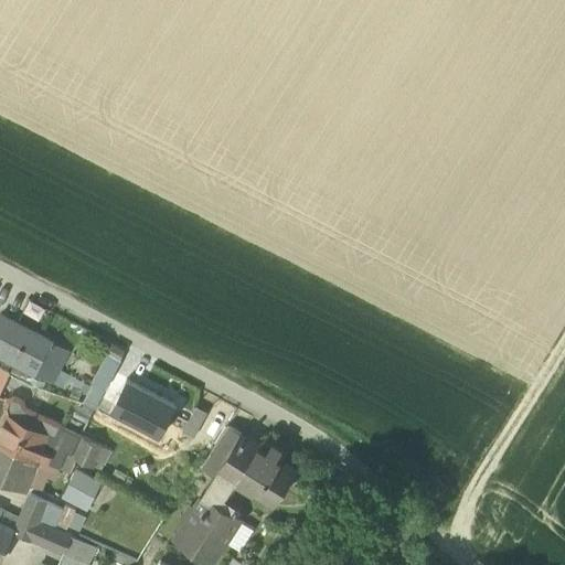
[(0,313),(0,352),(0,353),(17,321),(0,313)]
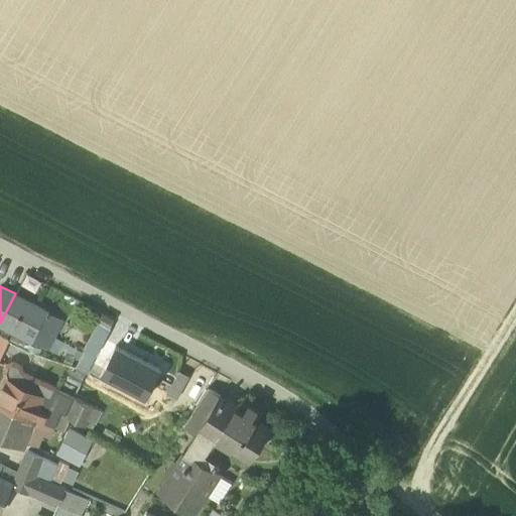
[(2,324),(32,340),(47,310),(15,293),(0,323),(2,324)]
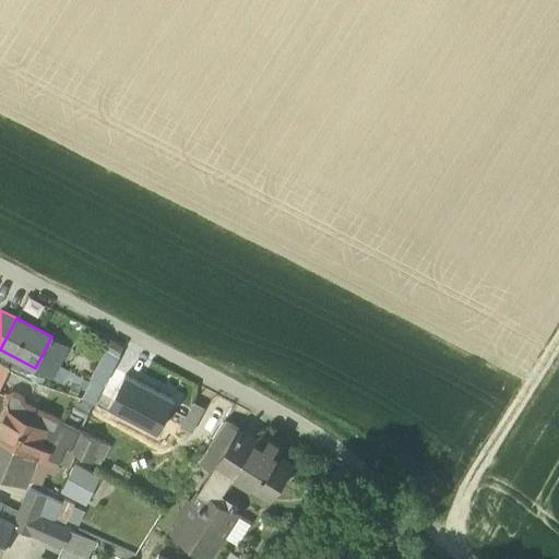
[(69,345),(51,336),(35,368),(52,377),(59,364),(69,345)]
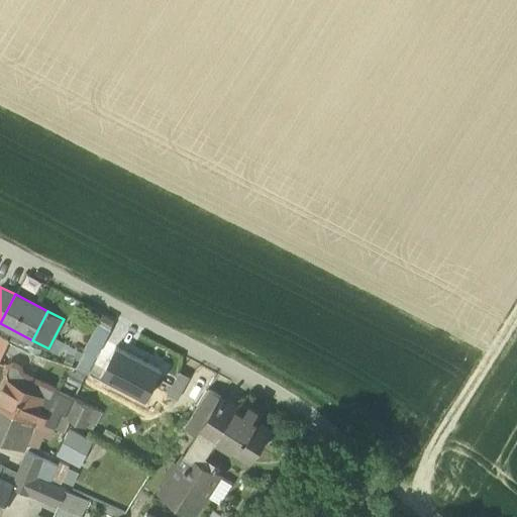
[(86,348),(97,354),(112,327),(99,320),(85,348),(86,348)]
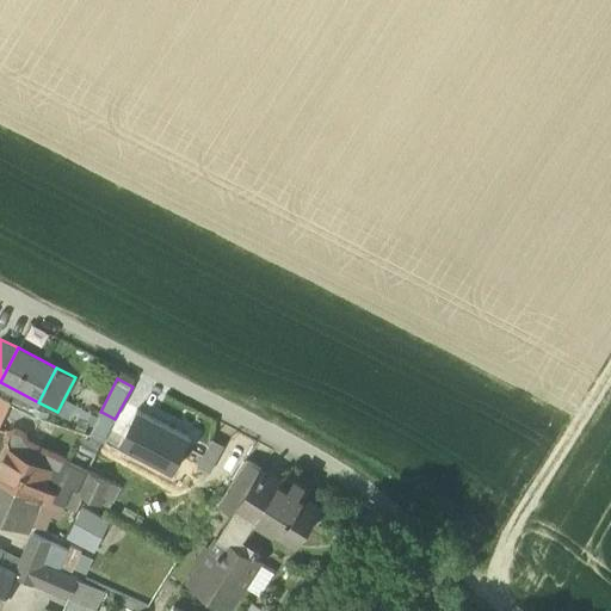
[(0,425),(11,403),(0,397),(0,425)]
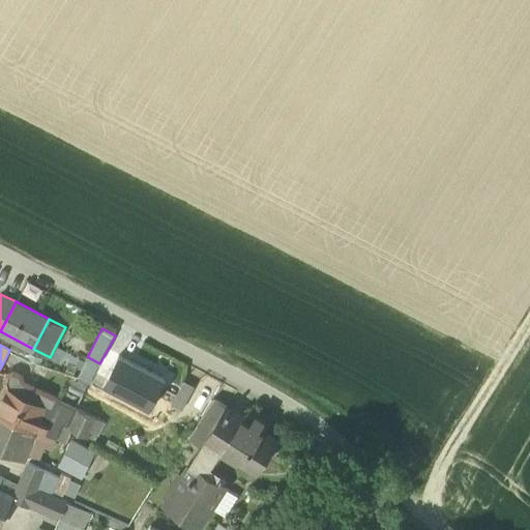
[(65,350),(56,345),(50,357),(59,362),(65,350)]
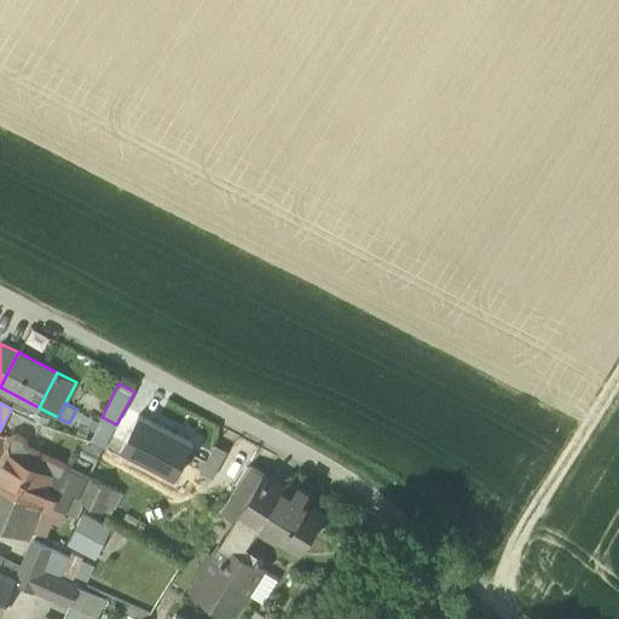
[(139,414),(121,447),(175,476),(194,443),(139,414)]
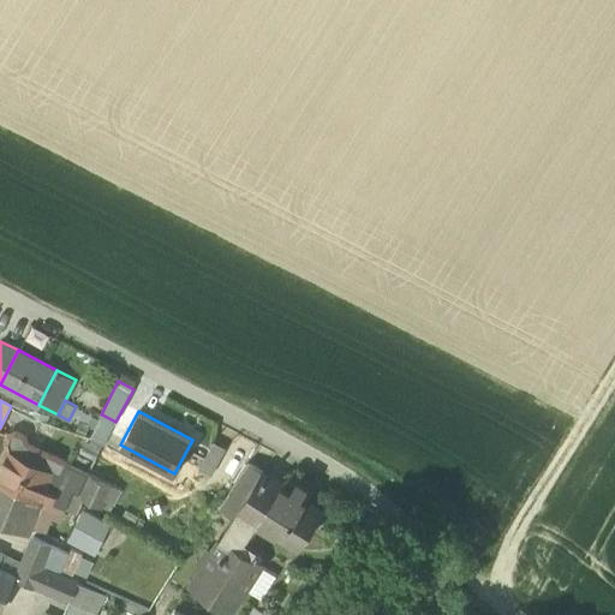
[(91,436),(105,443),(115,422),(102,415),(91,436)]
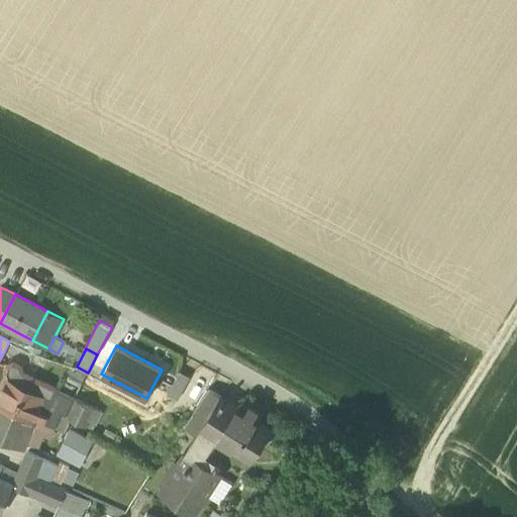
[(0,391),(0,405),(22,416),(21,418),(34,424),(36,419),(55,426),(55,427),(61,413),(66,415),(74,398),(57,389),(21,372),(19,366),(13,364),(8,366),(6,372),(7,377),(0,391)]
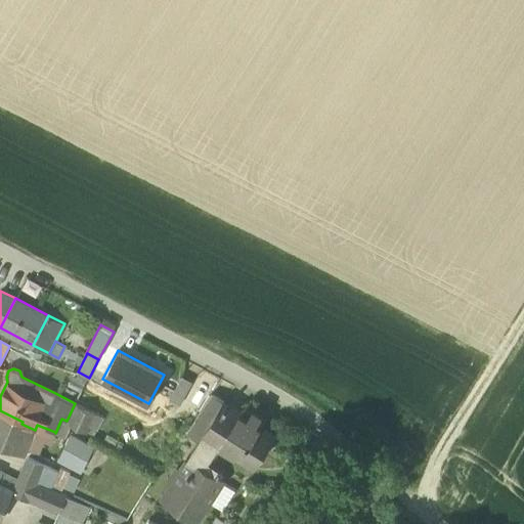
[(170,398),(180,404),(191,382),(181,377),(170,398)]
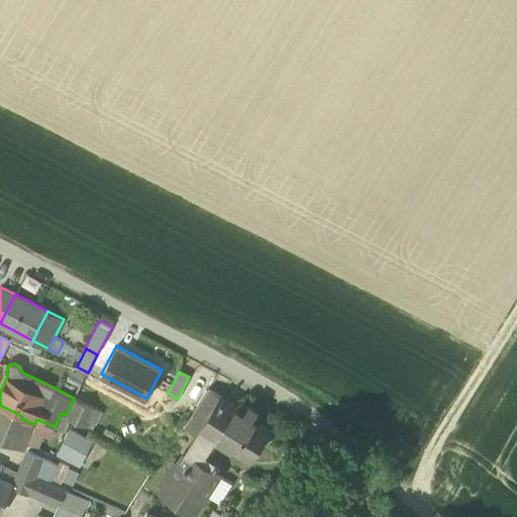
[(186,423),(199,432),(221,397),(208,388),(186,423)]
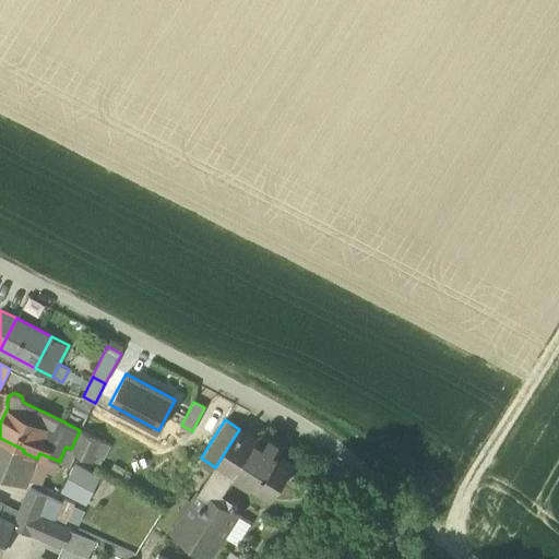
[(232,476),(234,472),(256,438),(254,438),(240,428),(239,429),(215,467),(232,476)]
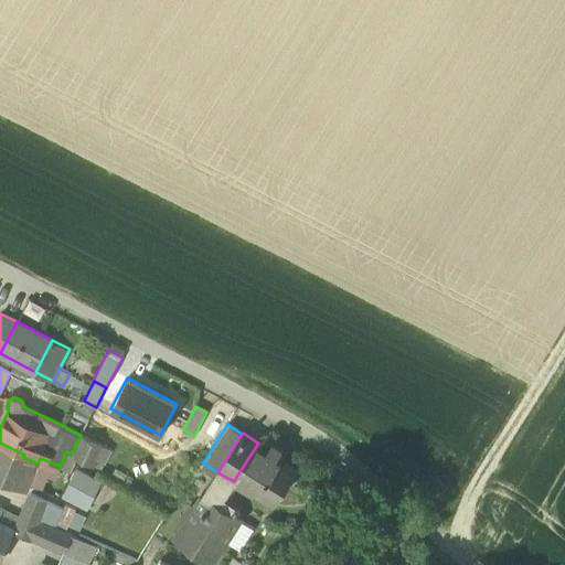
[(75,454),(94,464),(96,458),(99,460),(105,462),(112,450),(83,436),(75,454)]
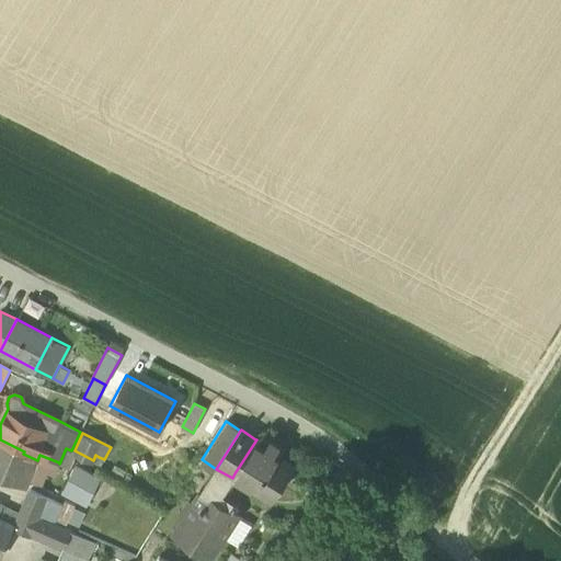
[(265,445),(256,439),(235,473),(272,497),(294,464),(275,451),(281,443),(271,436),(265,445)]
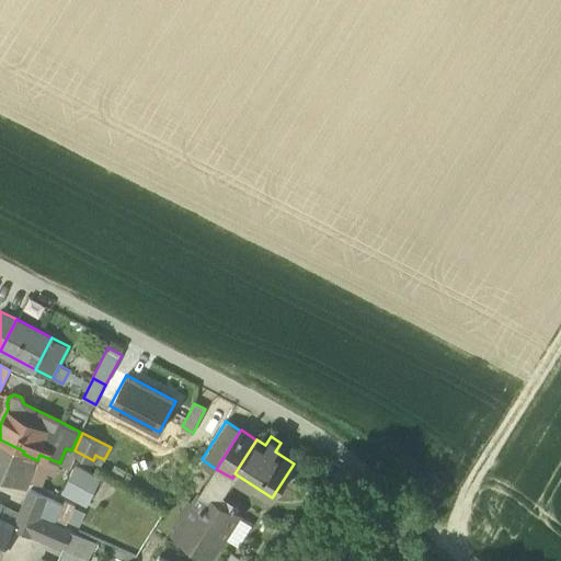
[(31,478),(37,460),(23,454),(24,451),(0,439),(0,474),(25,488),(31,478)]
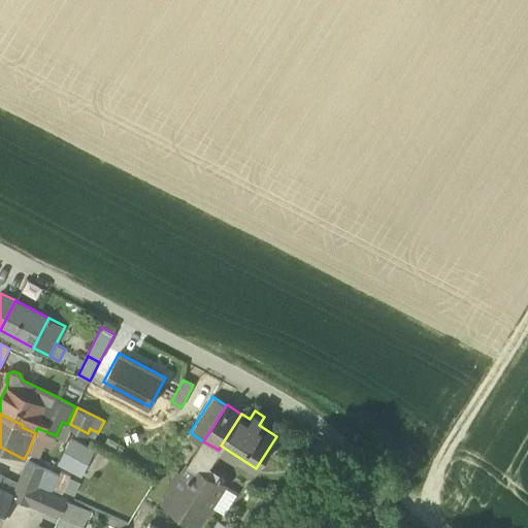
[(56,435),(37,428),(35,433),(29,450),(33,452),(37,452),(41,442),(52,447),(56,435)]
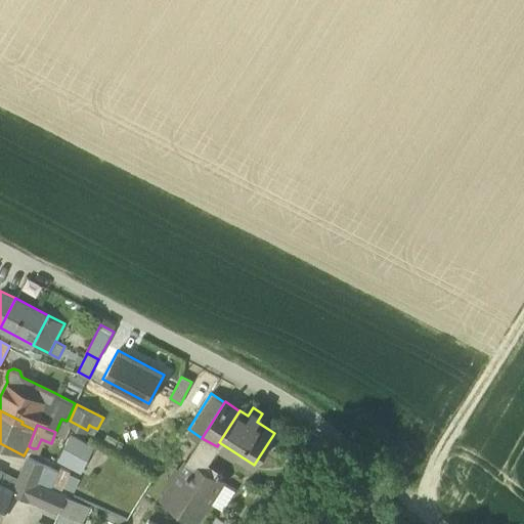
[(62,462),(72,467),(77,457),(79,459),(86,445),(72,437),(59,460),(62,461),(62,462)]
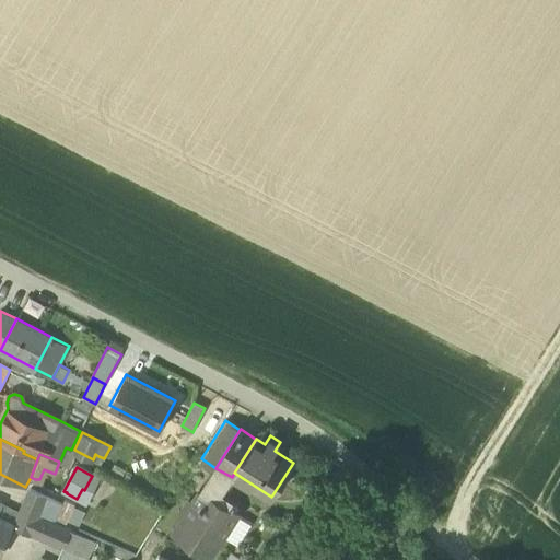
[(174,532),(211,556),(223,536),(238,513),(217,500),(232,477),(216,468),(174,532)]
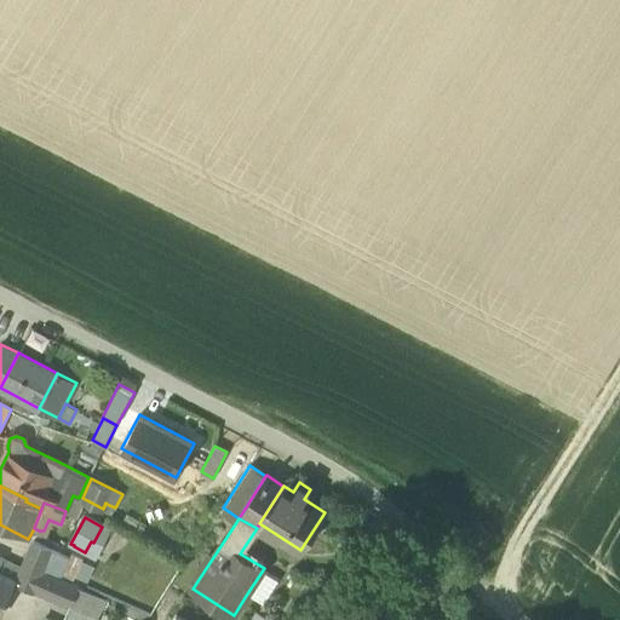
[(110,530),(102,527),(93,543),(91,541),(85,552),(96,558),(110,530)]
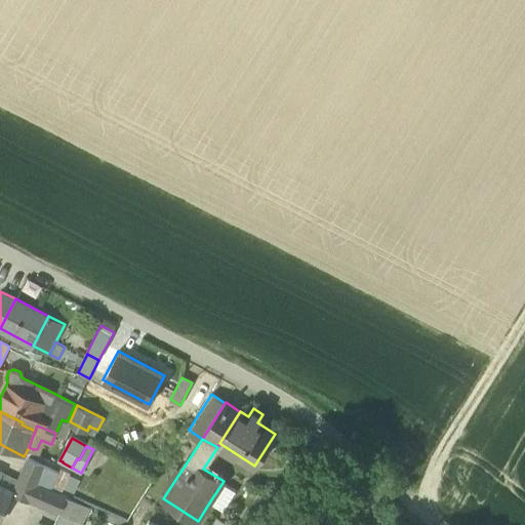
[(36,481),(52,488),(58,473),(51,470),(28,458),(22,475),(36,481)]
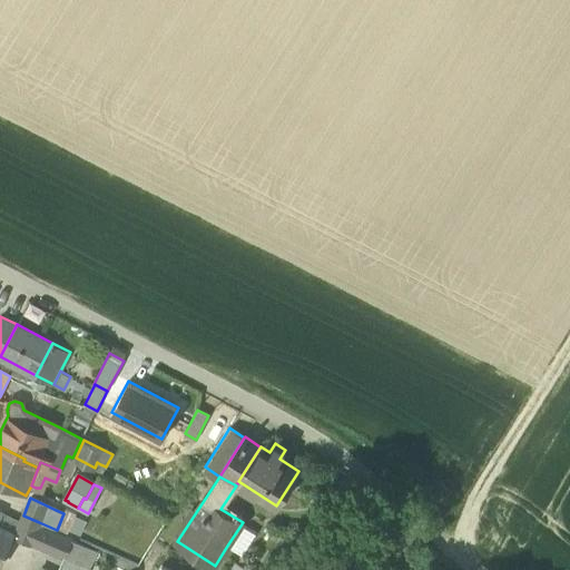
[(64,513),(57,530),(68,534),(77,512),(66,508),(64,513)]
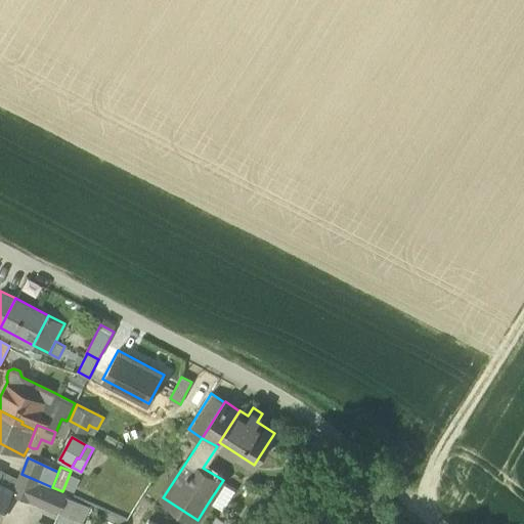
[(18,481),(2,473),(0,476),(0,483),(11,488),(10,490),(13,492),(18,481)]
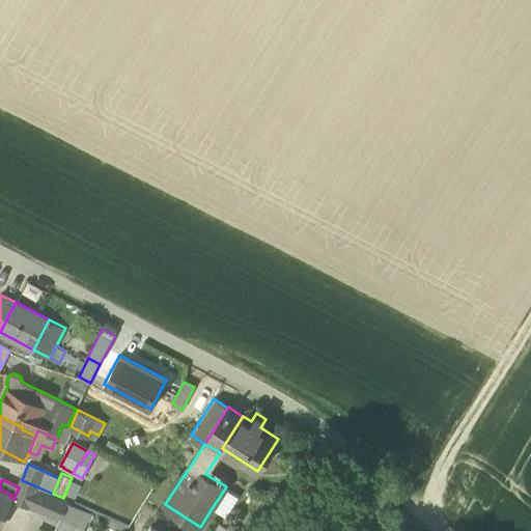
[(14,499),(28,505),(35,490),(36,486),(22,480),(19,487),(14,499)]
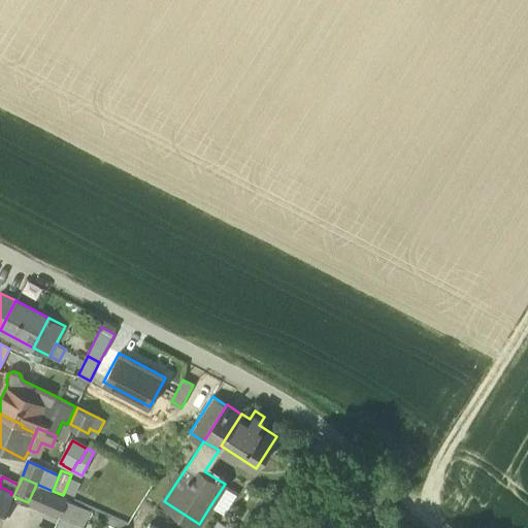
[(225,484),(210,505),(225,515),(238,493),(225,484)]
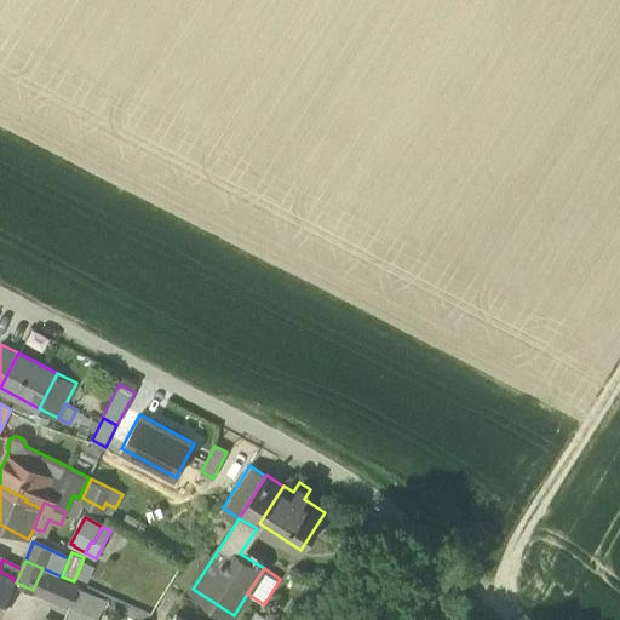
[(13,578),(0,572),(0,609),(12,580),(13,578)]
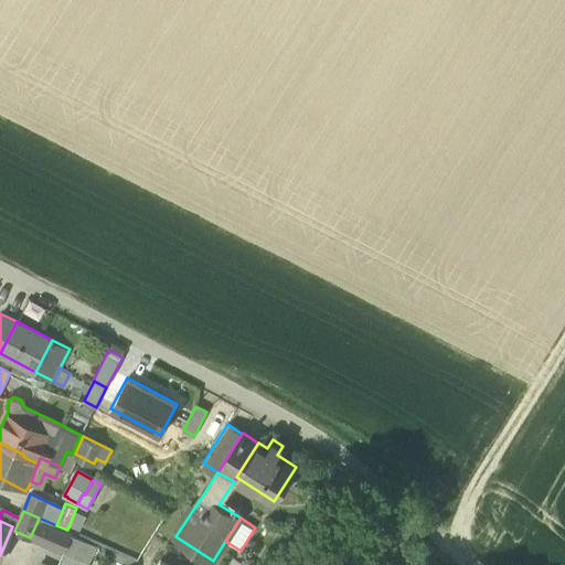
[(82,540),(38,521),(30,537),(64,552),(64,551),(75,556),(82,540)]
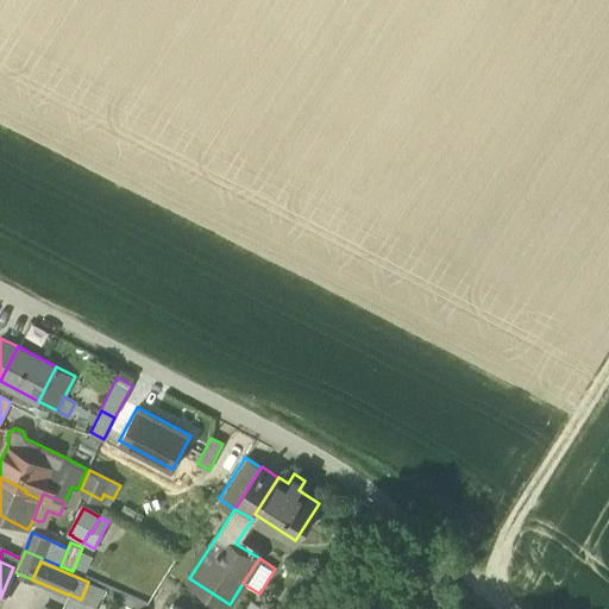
[(104,589),(88,582),(81,600),(95,607),(104,589)]
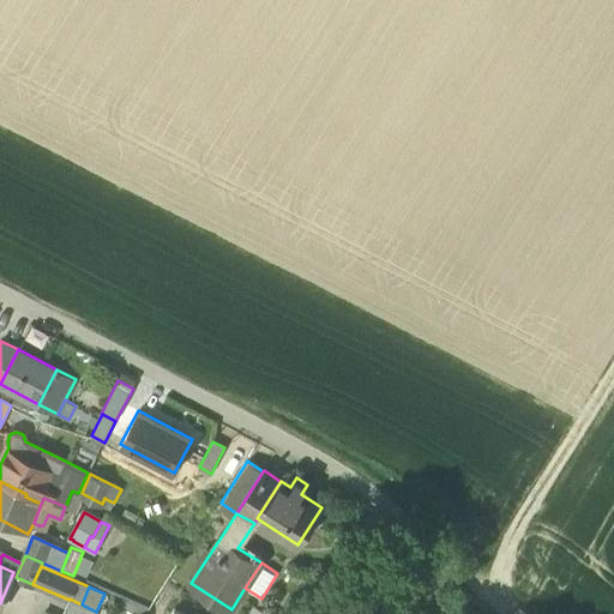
[(62,613),(94,613),(96,612),(82,605),(70,599),(70,600),(62,613)]
